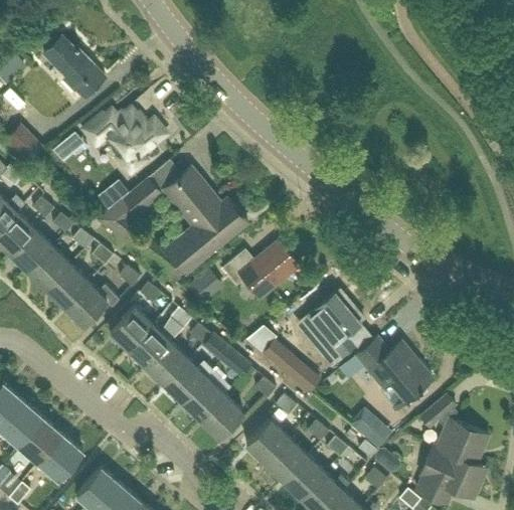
[(83,96),(104,75),(75,47),(77,45),(75,43),(72,45),(60,33),(42,51),(65,74),(62,77),(73,89),(75,87),(83,96)]
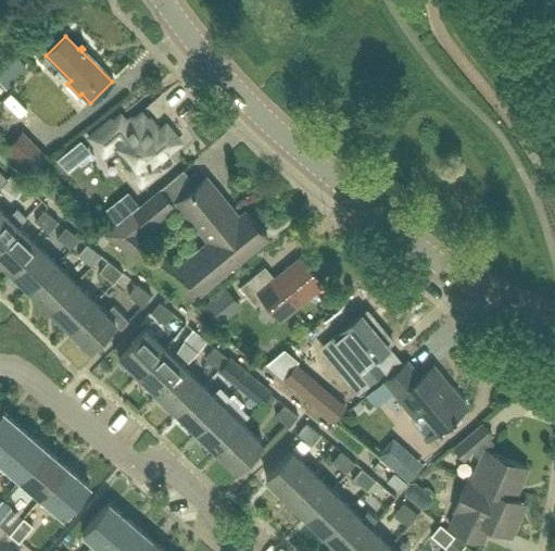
[(9,103),(0,112),(0,126),(8,134),(23,116),(9,103)]
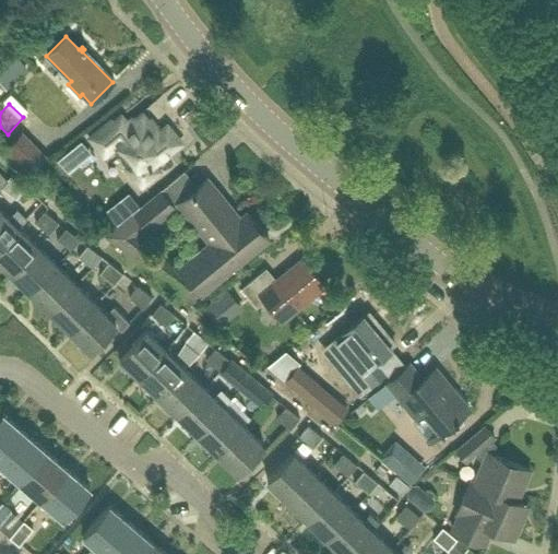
[(150,166),(177,143),(165,128),(158,133),(141,113),(127,125),(119,116),(91,140),(103,155),(117,143),(134,164),(128,169),(141,185),(155,173),(150,166)]
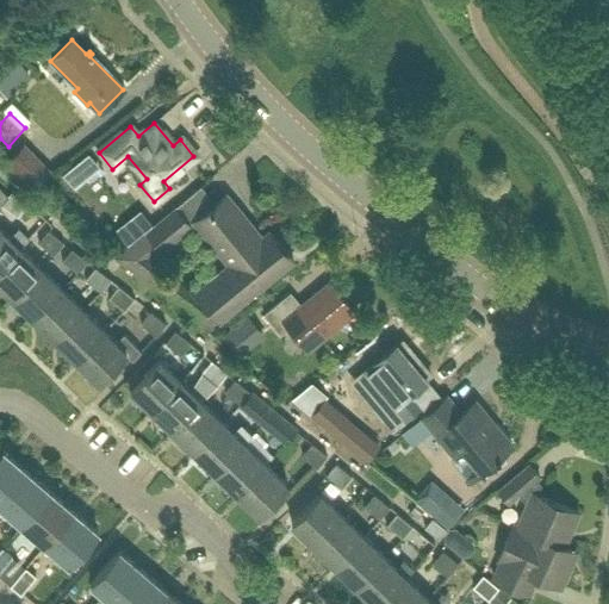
[(2,168),(13,178),(32,159),(22,148),(2,168)]
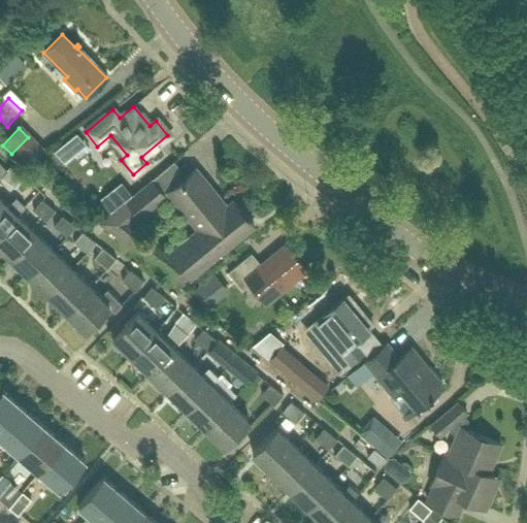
[(23,181),(9,169),(0,181),(13,192),(23,181)]
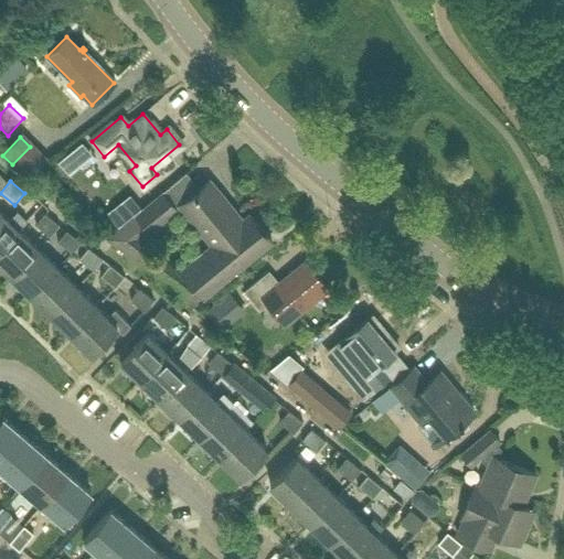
[(180,271),(191,285),(201,297),(202,298),(270,242),(247,214),(241,219),(209,181),(178,206),(210,246),(180,271)]
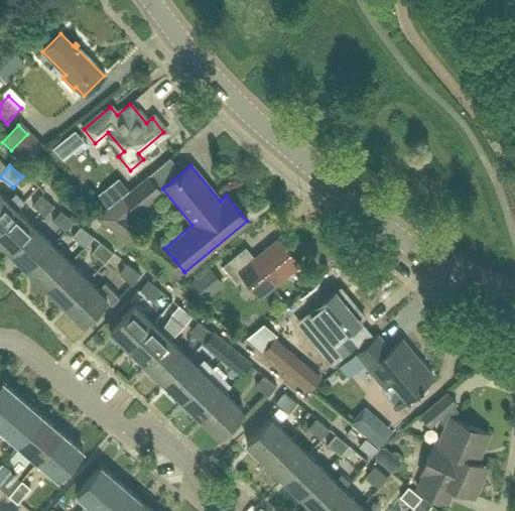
[(146,177),(121,199),(133,214),(135,216),(160,195),(146,177)]
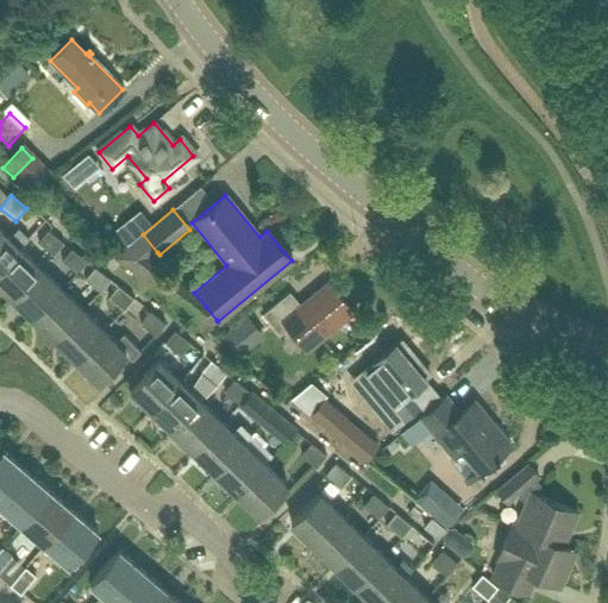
[(27,239),(17,230),(7,238),(0,231),(0,267),(18,249),(27,239)]
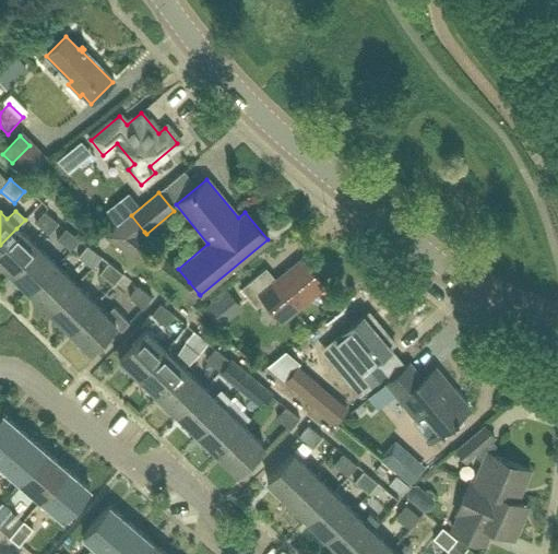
[(48,235),(56,225),(57,224),(43,213),(34,224),(48,235)]
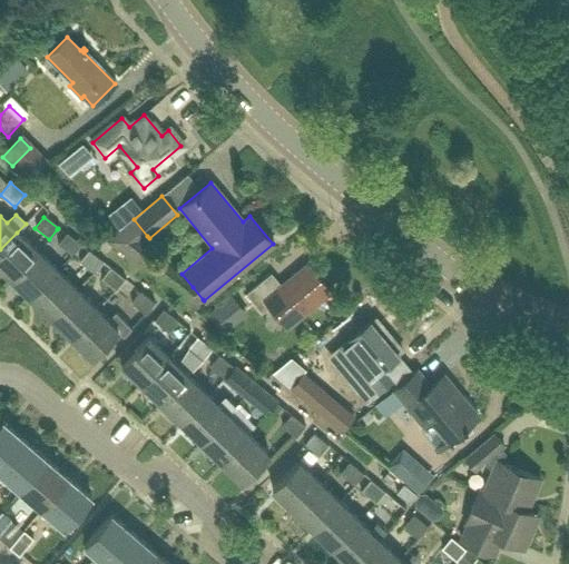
[(147,236),(134,219),(104,243),(192,314),(203,299),(193,287),(192,289),(136,245),(147,236)]
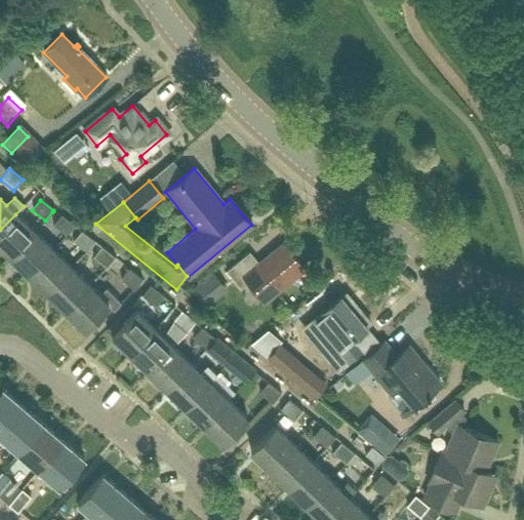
[(0,248),(9,257),(34,232),(15,214),(0,230),(0,248)]
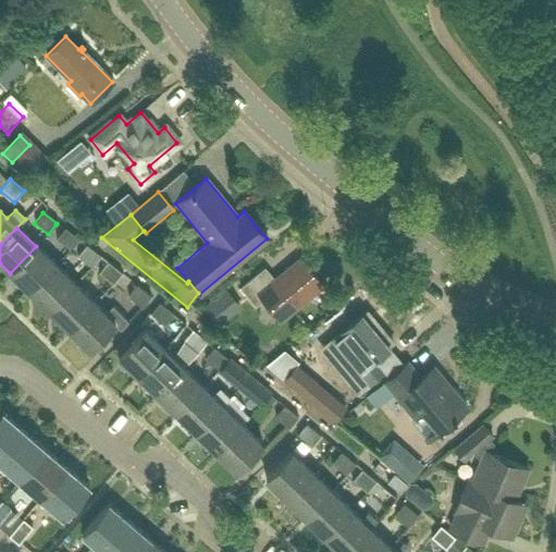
[(70,252),(77,242),(78,241),(64,230),(56,241),(70,252)]
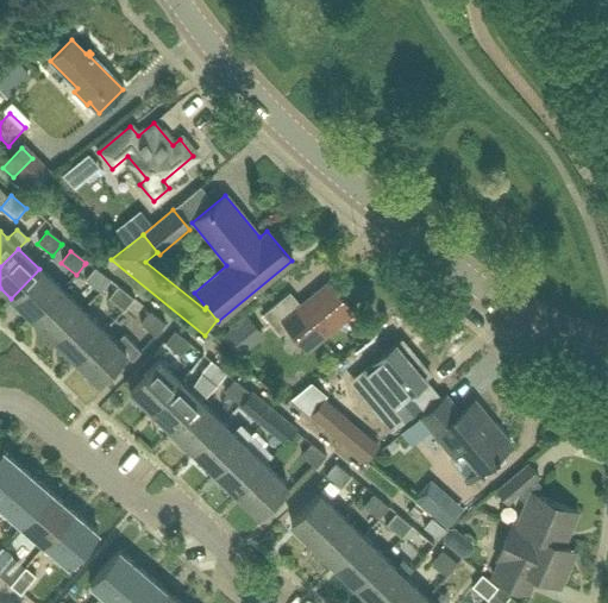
[(11,299),(32,319),(60,290),(39,269),(11,299)]
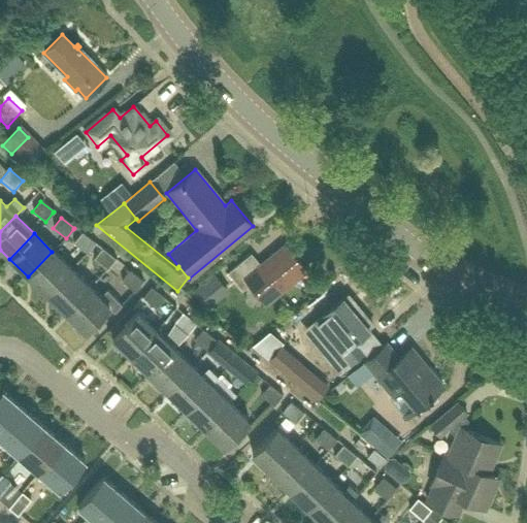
[(86,255),(93,246),(94,244),(81,233),(72,243),(86,255)]
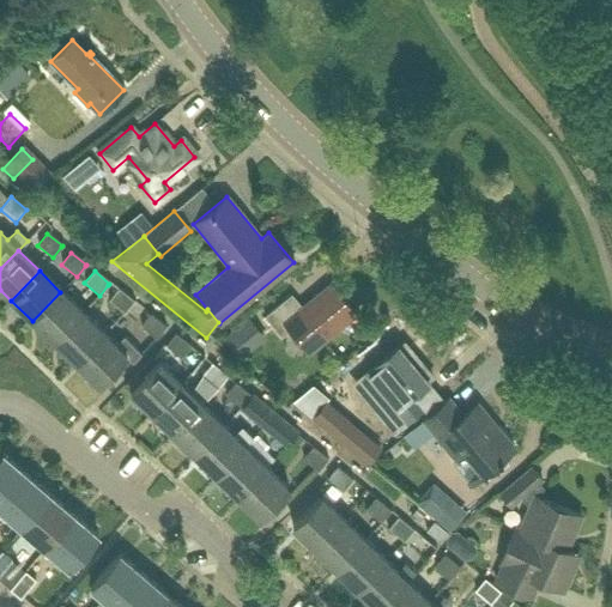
[(357,321),(358,320),(329,285),(295,314),(284,302),(264,317),(280,338),(289,331),(308,353),(353,316),(357,321)]
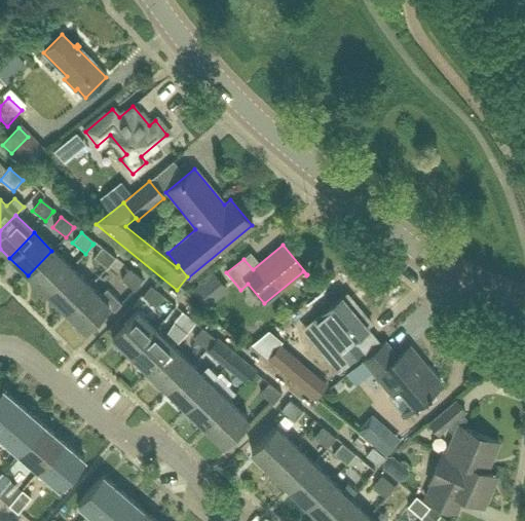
[(106,269),(113,260),(114,259),(101,249),(92,259),(106,269)]
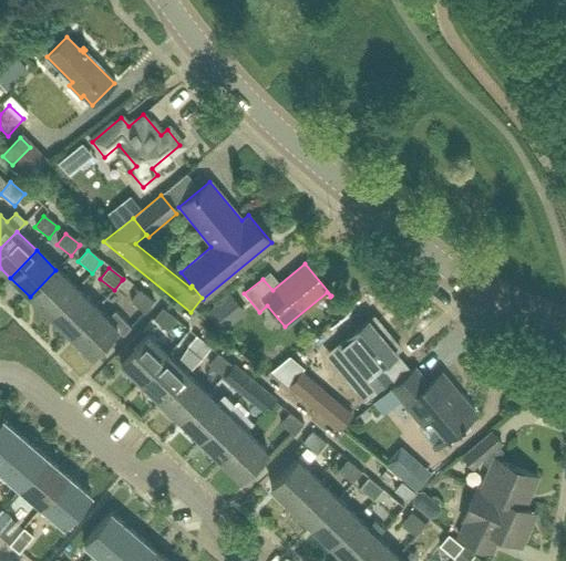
[(49,317),(75,289),(55,270),(30,297),(49,317)]
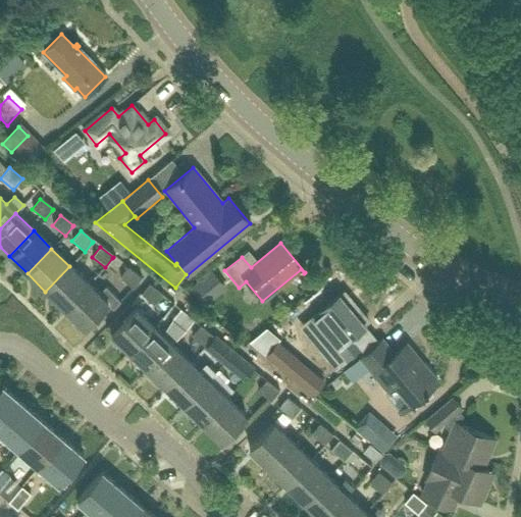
[(45,292),(63,309),(88,285),(69,266),(45,292)]
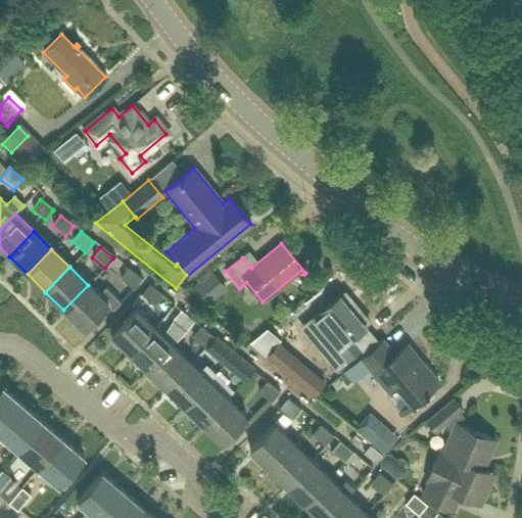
[(141,279),(128,269),(120,279),(133,289),(141,279)]
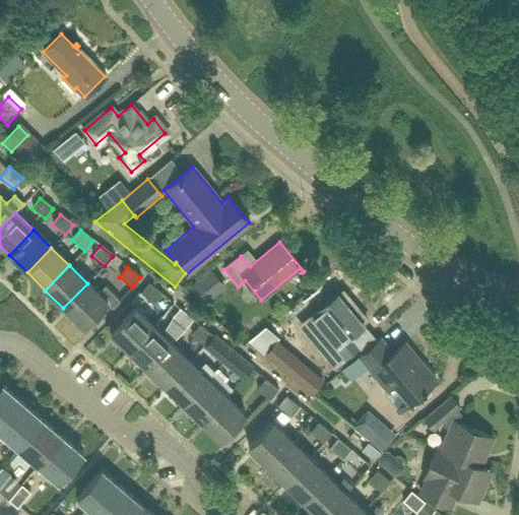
[(222,285),(210,271),(190,288),(202,303),(222,285)]
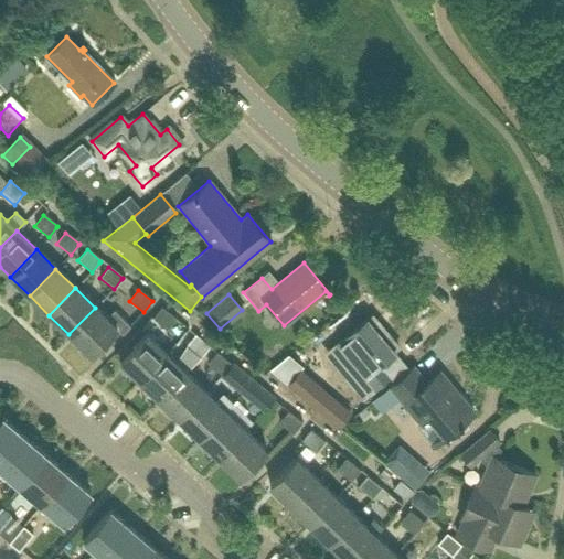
[(113,311),(106,318),(95,308),(68,334),(89,354),(115,329),(120,334),(128,326),(113,311)]
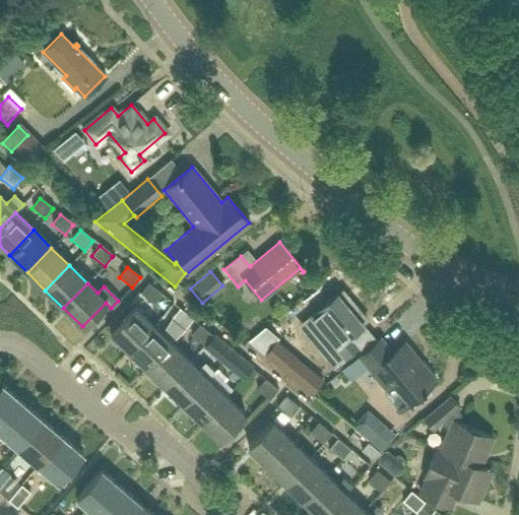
[(147,284),(139,295),(152,305),(160,295),(147,284)]
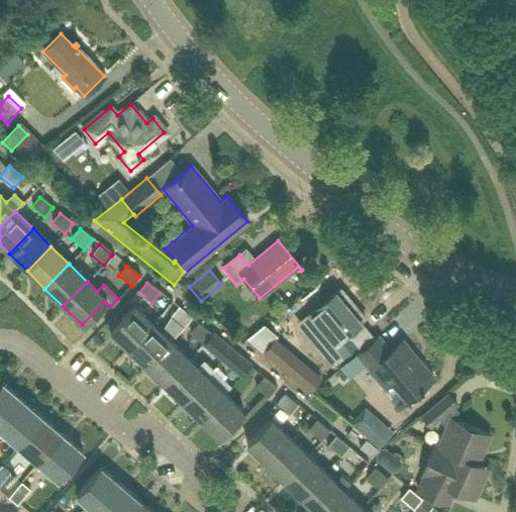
[(340,337),(363,319),(339,291),(300,323),(301,324),(308,319),(323,338),(317,343),(332,362),(349,347),(340,337)]
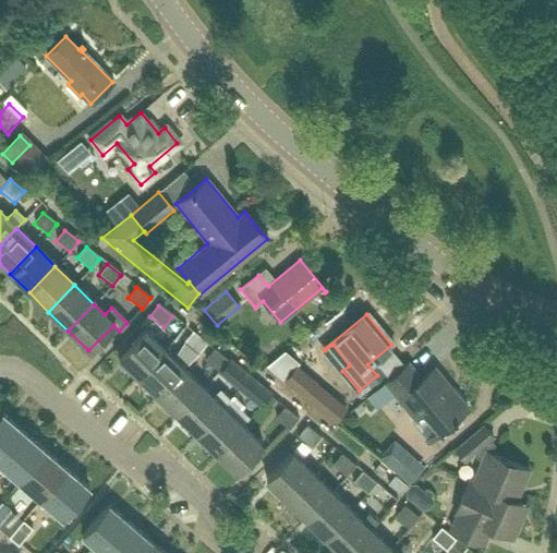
[(136,377),(162,350),(143,331),(117,358),(136,377)]
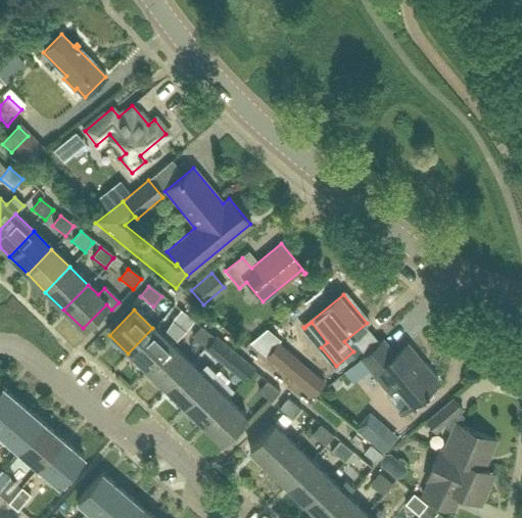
[(193,322),(180,312),(172,322),(184,332),(193,322)]
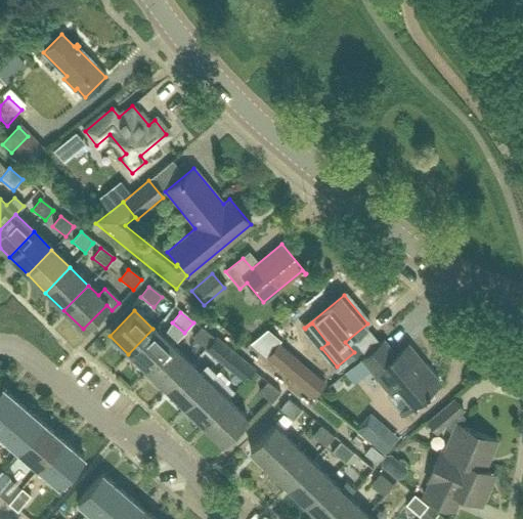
[(128,354),(146,372),(171,347),(153,329),(128,354)]
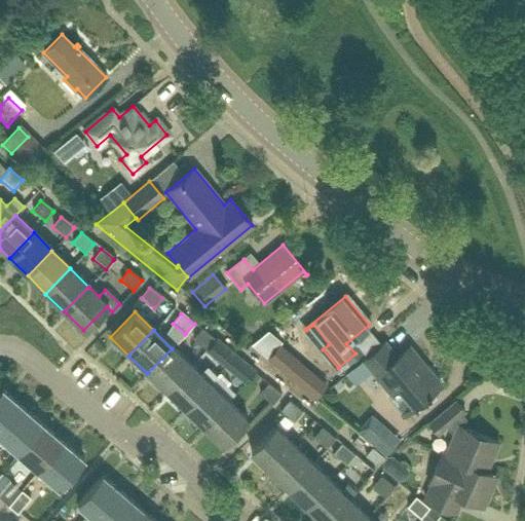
[(205,350),(213,341),(214,340),(200,330),(192,340),(205,350)]
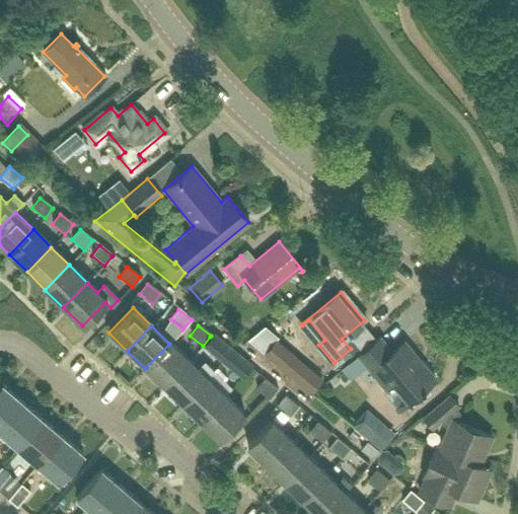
[(202,349),(221,365),(232,352),(213,336),(202,349)]
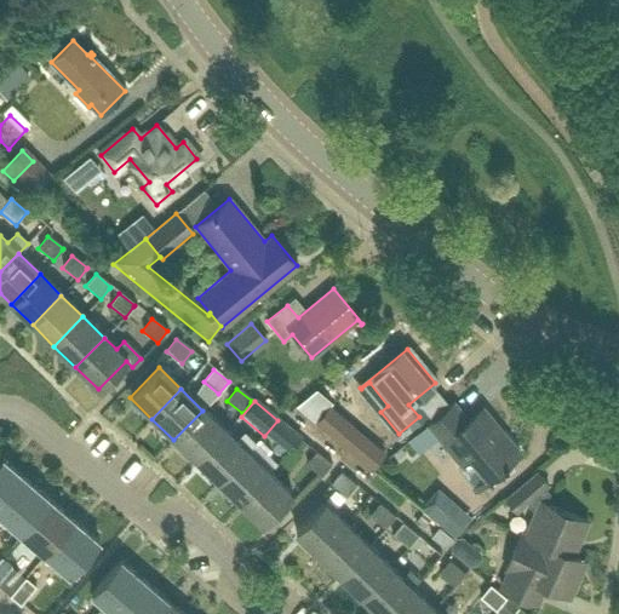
[(460,465),(468,459),(485,480),(471,491),(473,492),(502,468),(504,469),(506,466),(505,465),(519,454),(481,409),(468,420),(453,403),(427,425),(437,439),(460,465)]
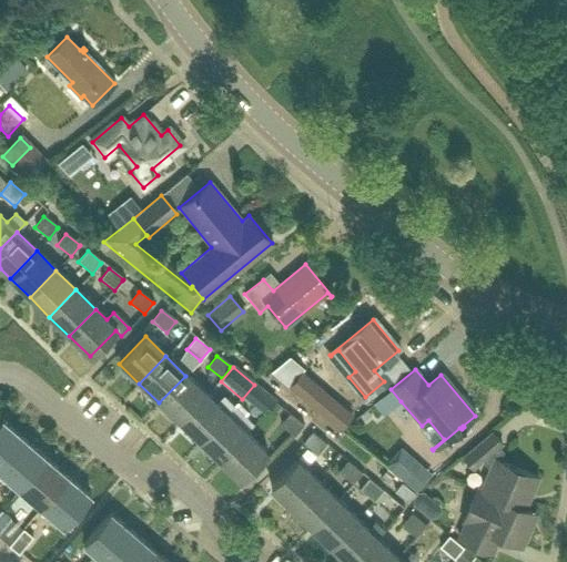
[(179,422),(205,395),(185,376),(159,402),(179,422)]
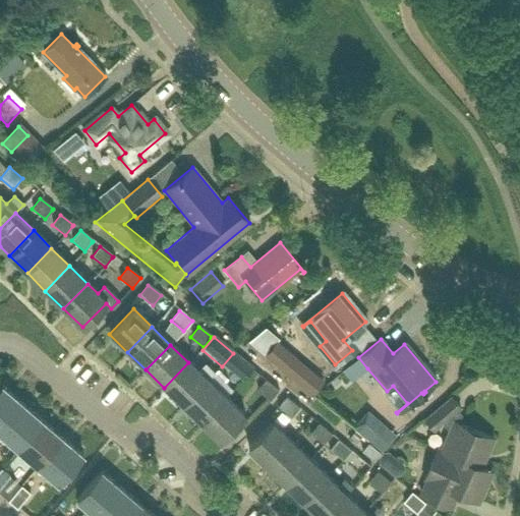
[(276,346),(265,359),(310,398),(322,385),(276,346)]
